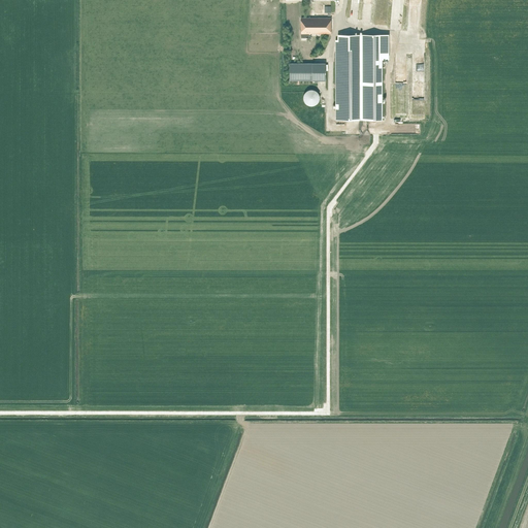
[(358,19),(360,0),(351,0),(350,18),(358,19)]
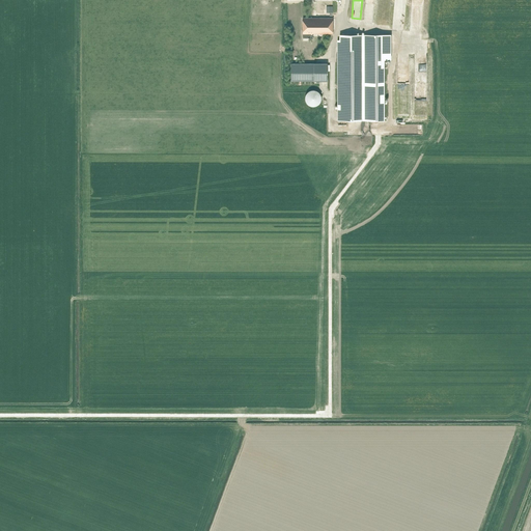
[(372,21),(373,0),(365,0),(364,20),(372,21)]
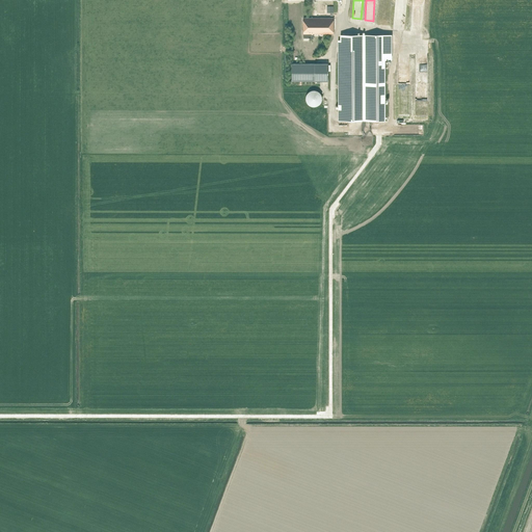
[(379,0),(377,25),(389,26),(391,0),(379,0)]
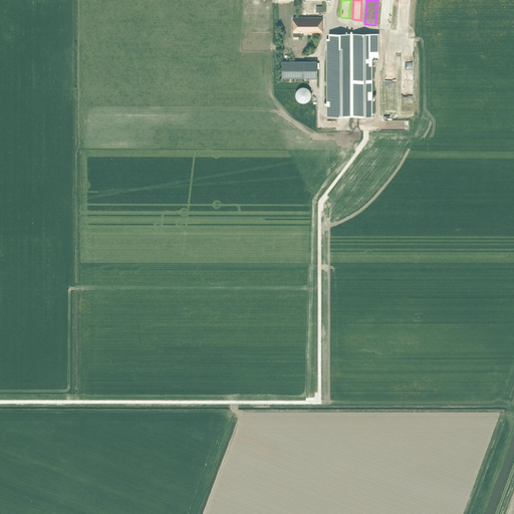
[(293,33),(322,33),(322,17),(293,18),(293,33)]
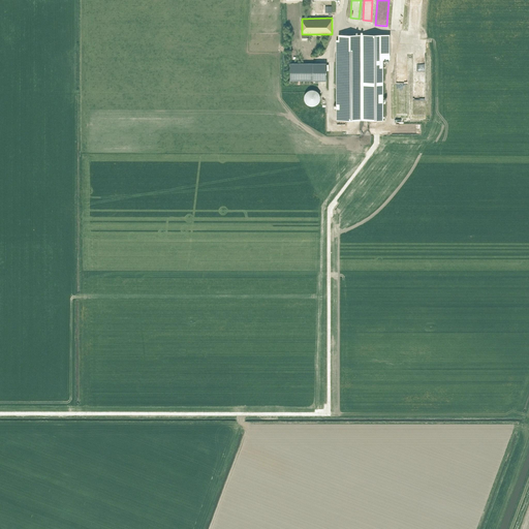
[(382,121),(381,35),(341,35),(341,121),(382,121)]
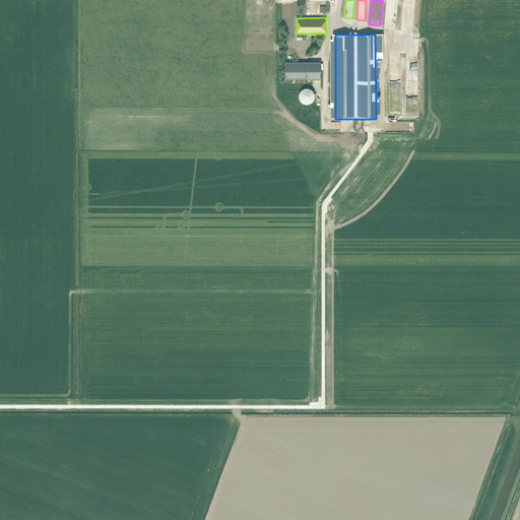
[(400,115),(400,54),(389,54),(389,115),(400,115)]
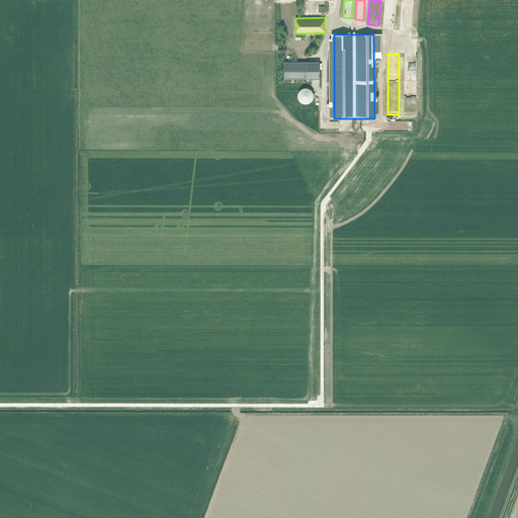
[(416,54),(404,54),(404,114),(416,114),(416,54)]
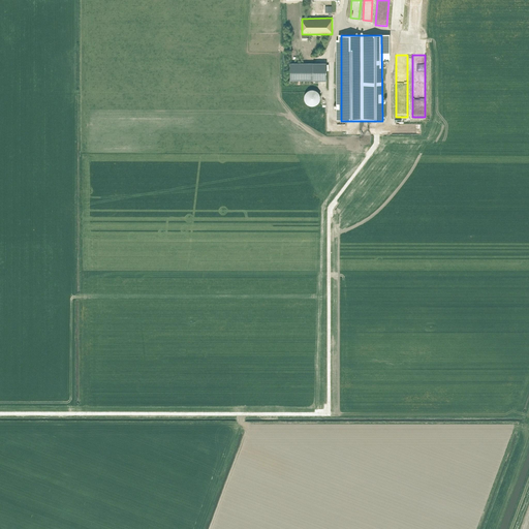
[(327,81),(327,63),(290,63),(290,81),(327,81)]
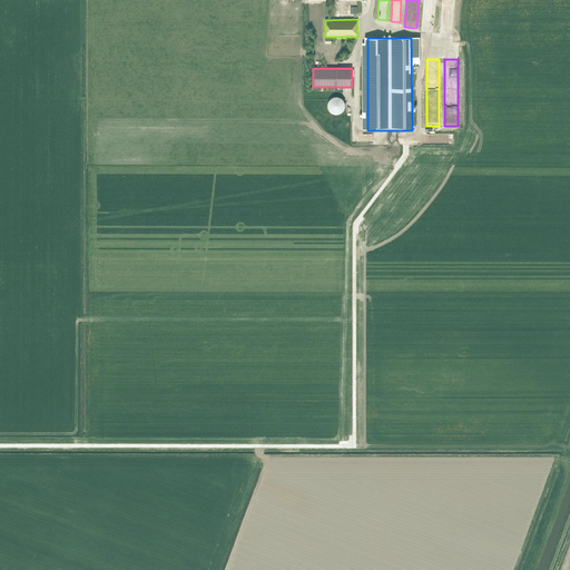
[(341,98),(340,97),(337,97),(336,97),(335,97),(334,97),(332,98),(331,99),(330,100),(330,101),(328,102),(328,104),(328,106),(328,107),(328,108),(330,110),(330,111),(331,112),(333,112),(334,114),(335,114),(336,114),(338,114),(340,114),(341,112),(342,111),(343,110),(344,109),(345,108),(345,107),(345,105),(345,104),(344,102),(344,101),(343,100),(342,99),(341,98)]
